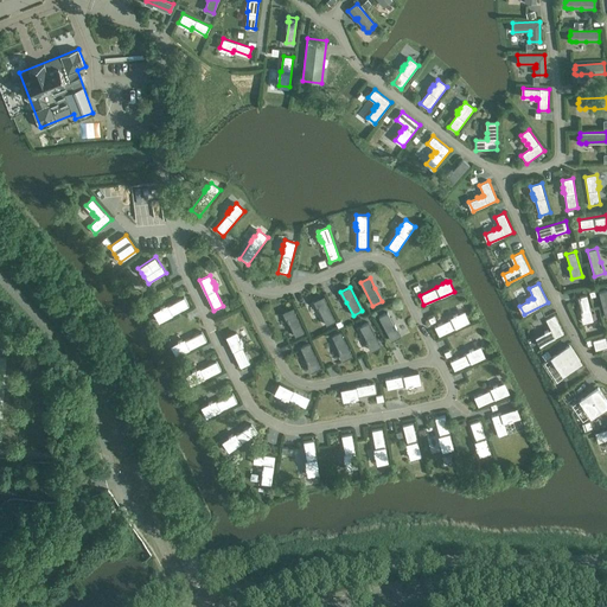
[(583,323),(594,320),(587,294),(577,298),(581,312),(583,323)]
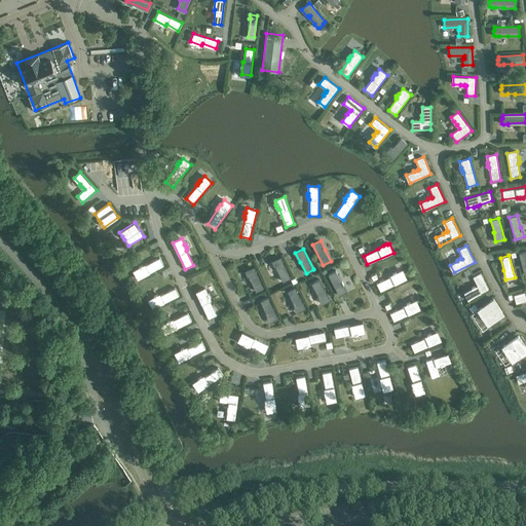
[(283,282),(291,277),(280,257),(272,261),(277,270),(283,282)]
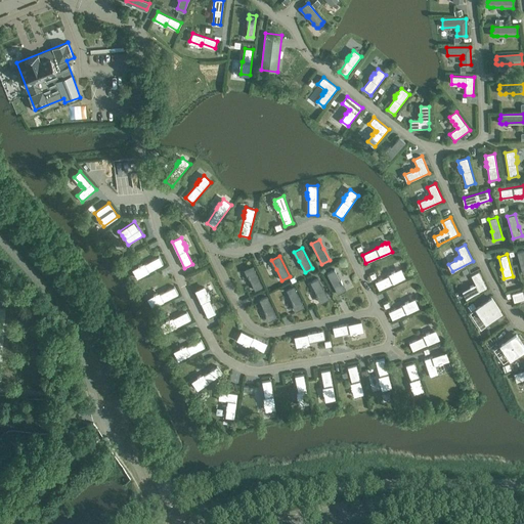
[(138,278),(164,265),(159,257),(144,264),(142,265),(141,264),(138,266),(139,267),(133,270),(138,278)]
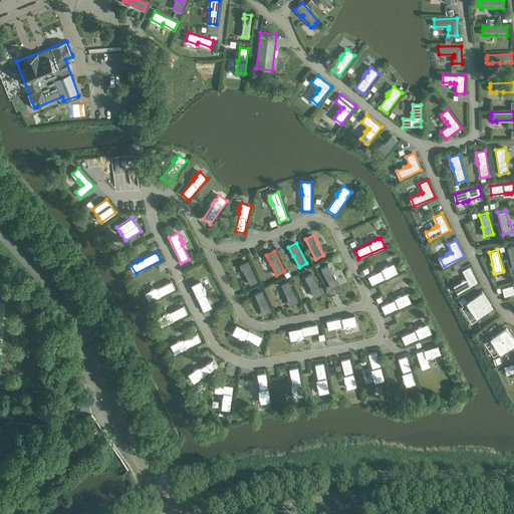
[(250,285),(258,281),(248,261),(240,265),(244,274),(245,273),(250,285)]
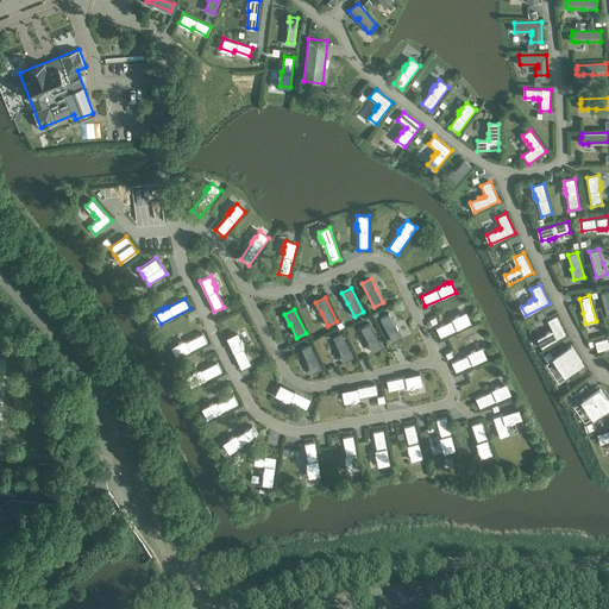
[(393,341),(402,337),(396,326),(395,326),(389,313),(380,318),(393,341)]
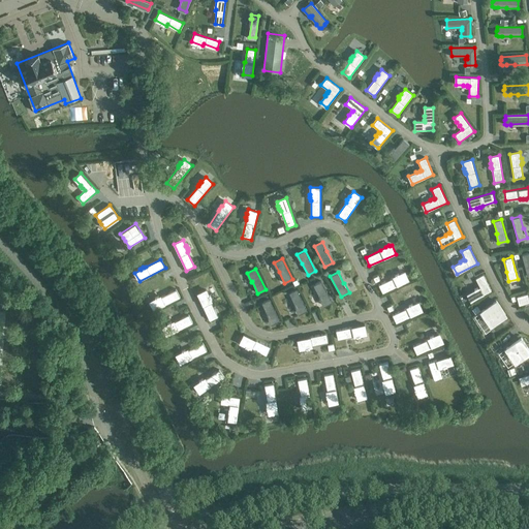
[(378,285),(382,293),(409,281),(405,272),(399,275),(398,274),(395,275),(396,276),(393,277),(394,278),(378,285)]
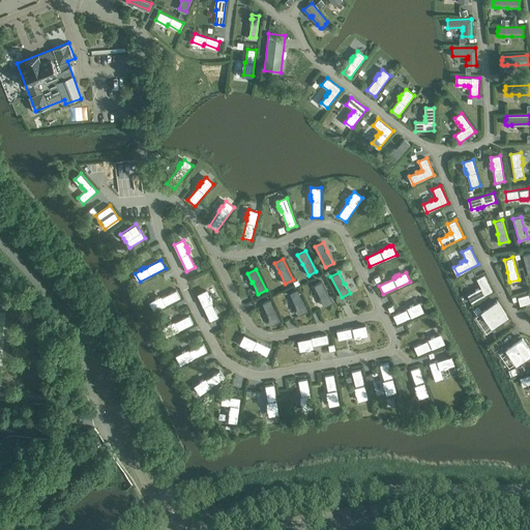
[(493,292),(484,274),(476,278),(480,288),(479,289),(479,288),(475,290),(476,291),(468,295),(472,302),(493,292)]
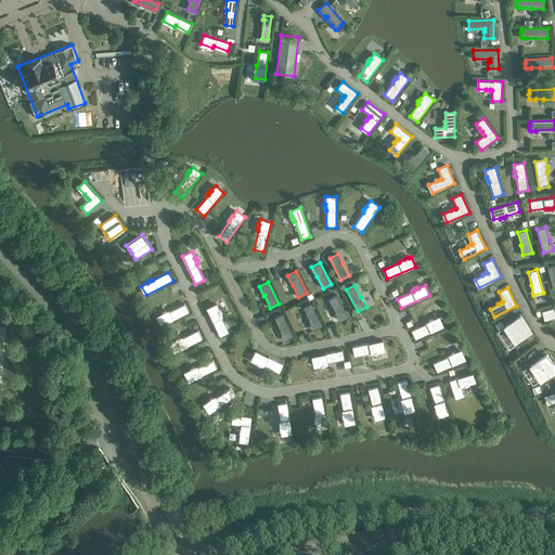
[(339,320),(348,315),(337,295),(328,299),(335,310),(335,311),(339,320)]
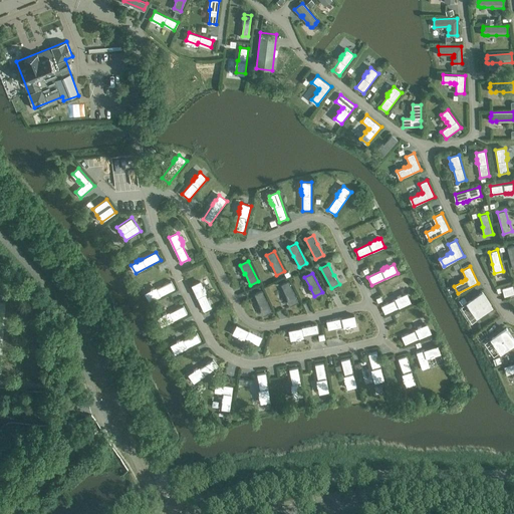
[(290,304),(298,300),(288,280),(281,284),(286,295),(290,304)]
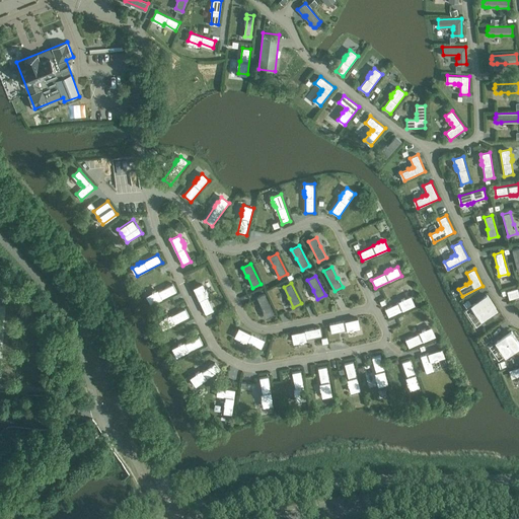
[(151,304),(176,292),(172,284),(158,291),(158,290),(156,291),(155,291),(152,292),(152,293),(147,296),(151,304)]
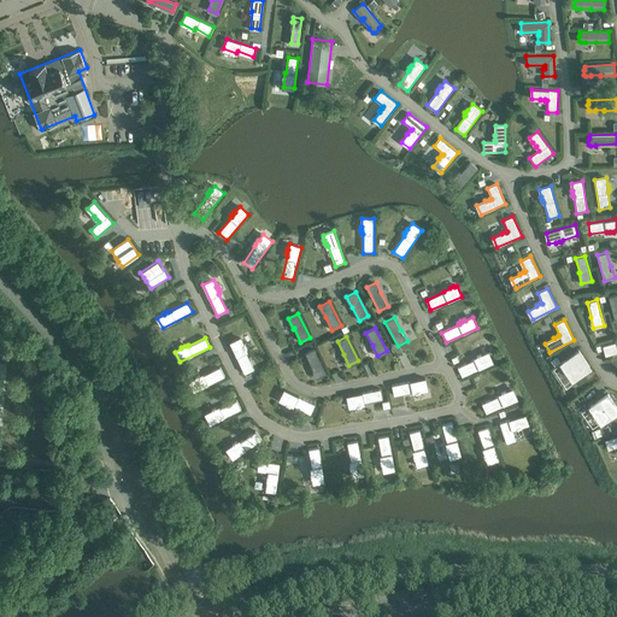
[(245,374),(254,369),(246,352),(247,352),(246,348),(247,348),(245,345),(244,345),(241,338),(230,342),(245,374)]
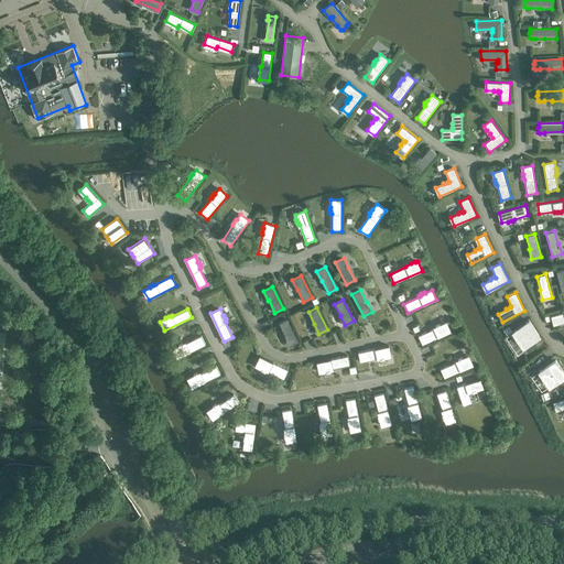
[(563,311),(551,315),(553,325),(563,322),(563,311)]
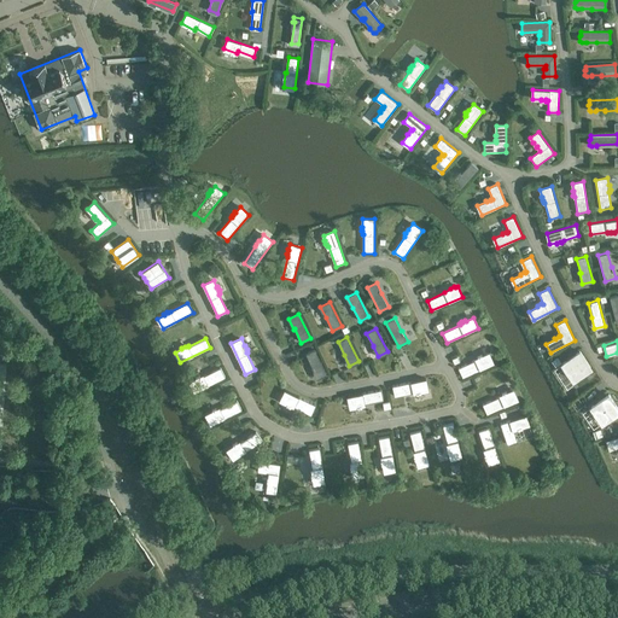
[(316,378),(326,373),(315,349),(305,354),(313,367),(312,367),(316,378)]
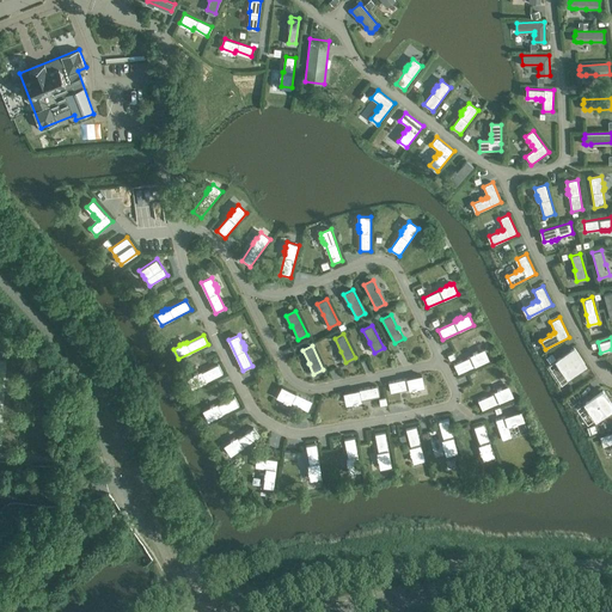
[(585,363),(575,348),(557,360),(560,363),(558,365),(561,368),(562,368),(568,375),(585,363)]
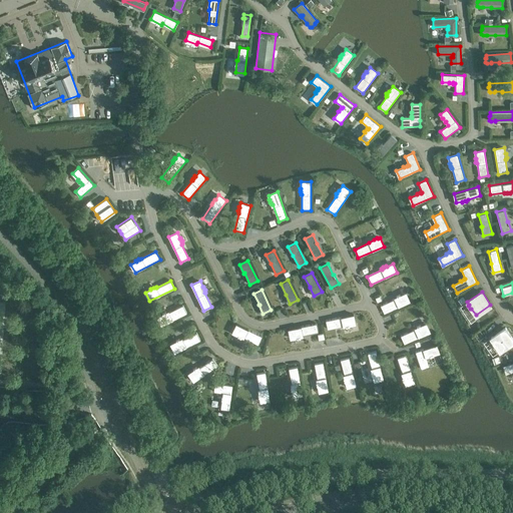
[(395,299),(380,306),(384,314),(410,302),(406,293),(400,296),(400,295),(396,297),(397,298),(395,299)]
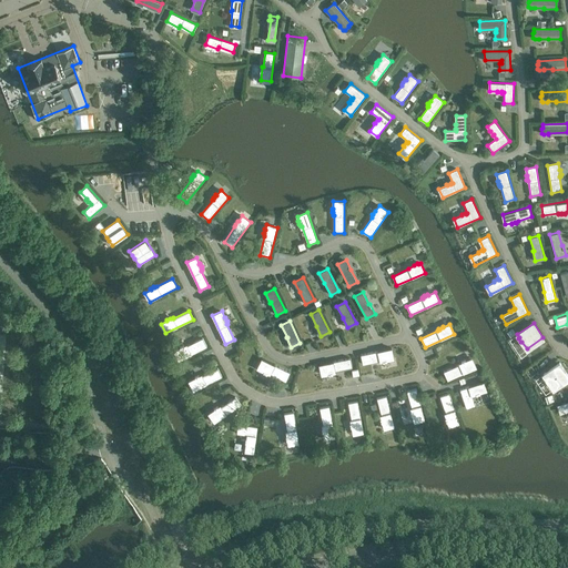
[(179,361),(208,346),(203,337),(186,346),(186,345),(184,346),(183,345),(180,347),(181,348),(174,351),(179,361)]
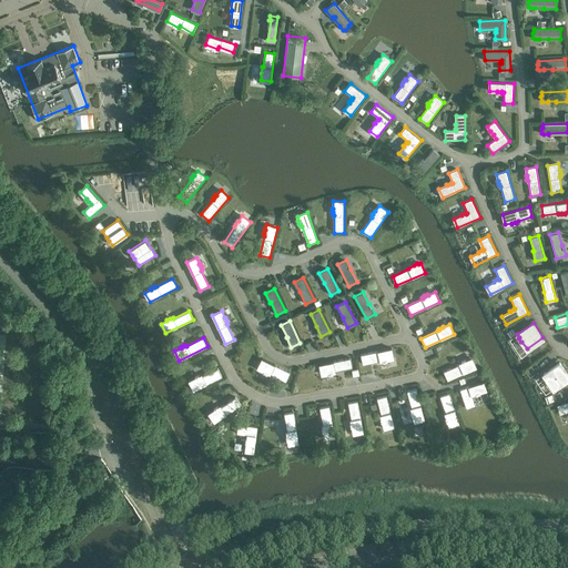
[(361,355),(363,364),(379,361),(379,362),(383,361),(383,362),(387,361),(387,359),(394,358),(392,348),(361,355)]
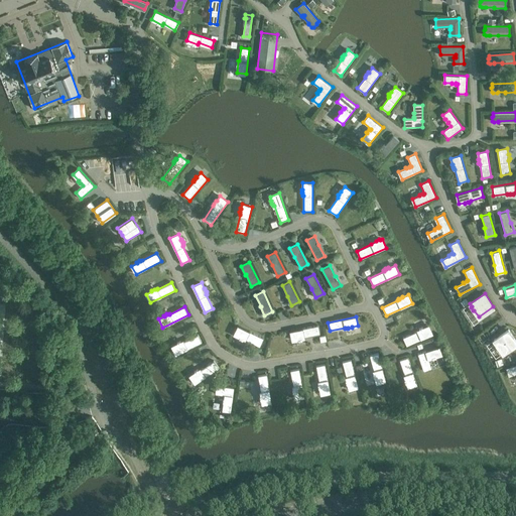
[(304,338),(320,334),(318,325),(290,331),(292,341),(298,340),(298,341),(302,340),(302,339),(304,338)]
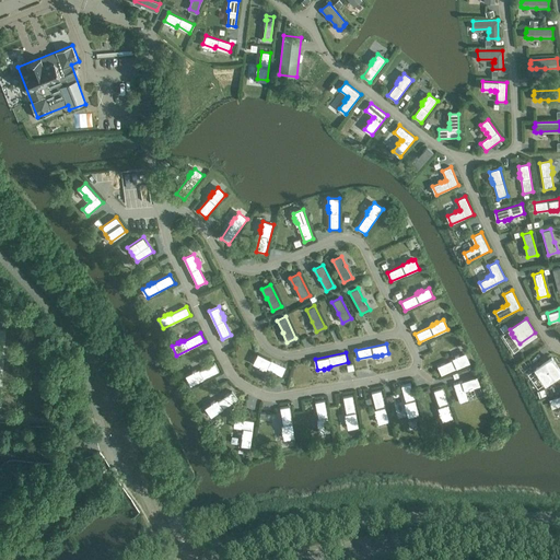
[(282,376),(287,368),(258,353),(254,363),(260,366),(259,368),(263,369),(264,368),(266,369),(267,369),(282,376)]
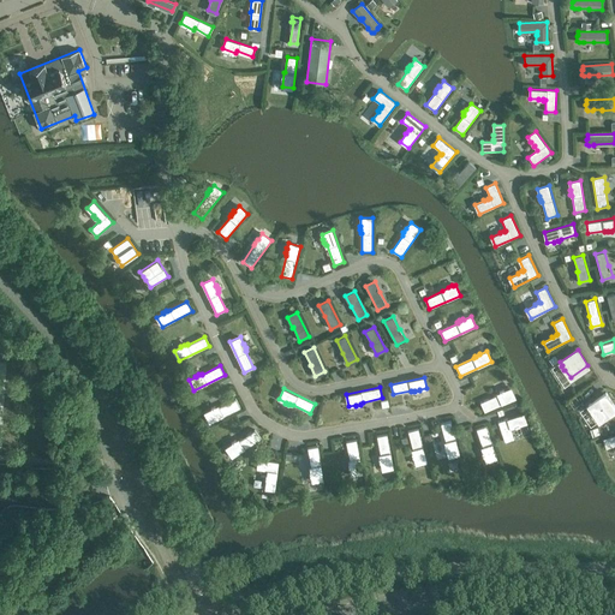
[(484,412),(515,399),(511,388),(505,390),(503,389),(500,392),(500,393),(497,394),(481,402),(484,412)]
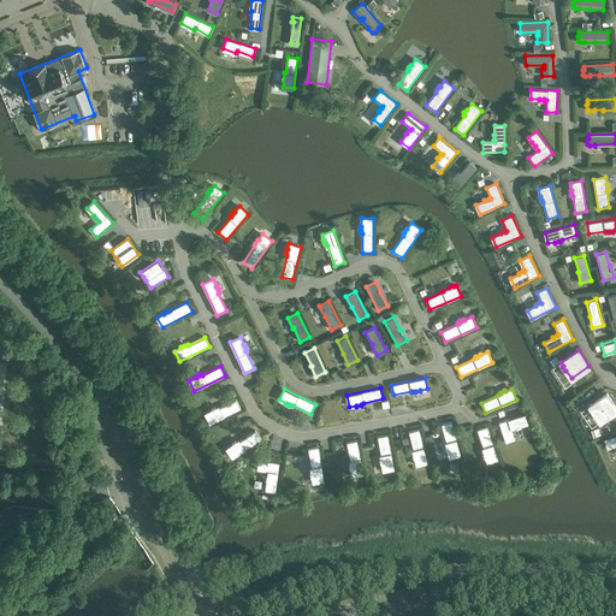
[(615,410),(615,407),(606,394),(588,406),(592,409),(591,410),(593,414),(594,414),(599,421),(615,410)]
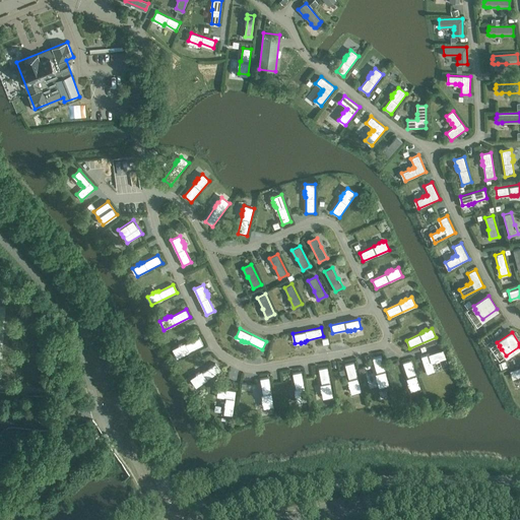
[(178,358),(203,345),(199,337),(185,344),(184,343),(182,344),(182,343),(179,345),(179,346),(174,349),(178,358)]
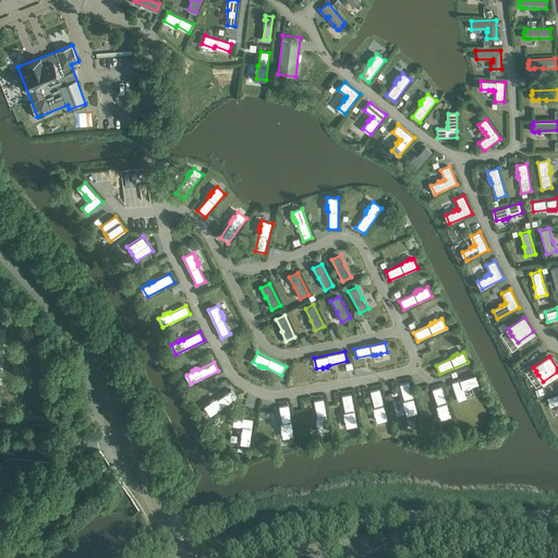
[(475,375),(451,383),(458,401),(468,398),(463,388),(468,387),(468,388),(472,386),(471,385),(477,384),(475,375)]
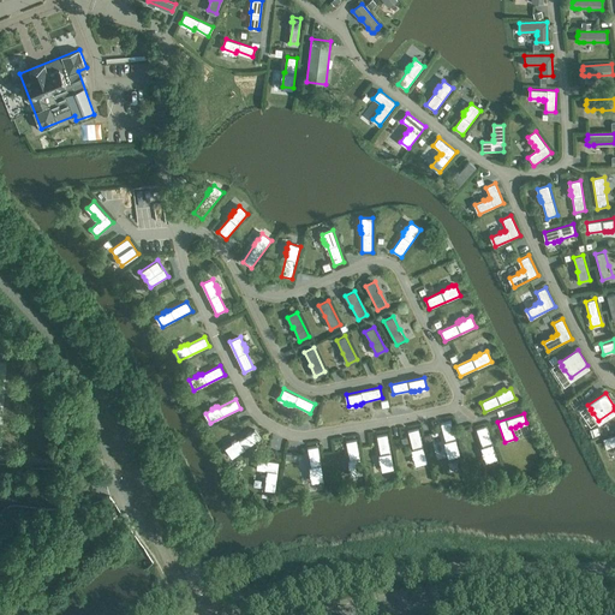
[(460,454),(451,421),(441,424),(446,442),(445,442),(446,446),(445,446),(446,449),(447,449),(449,457),(460,454)]
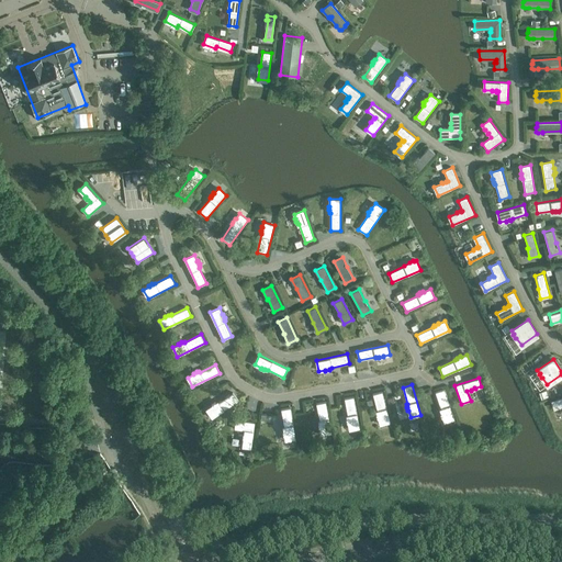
[(442,417),(445,422),(454,418),(445,389),(435,392),(441,411),(441,413),(440,414),(441,417),(442,417)]
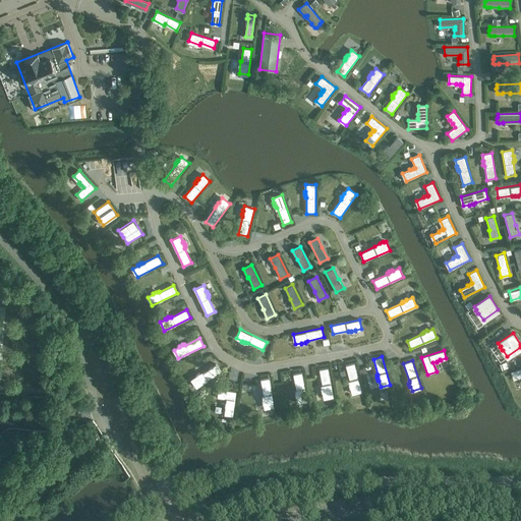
[(354,363),(346,365),(350,382),(349,382),(350,384),(349,384),(350,388),(351,387),(352,394),(362,391),(354,363)]
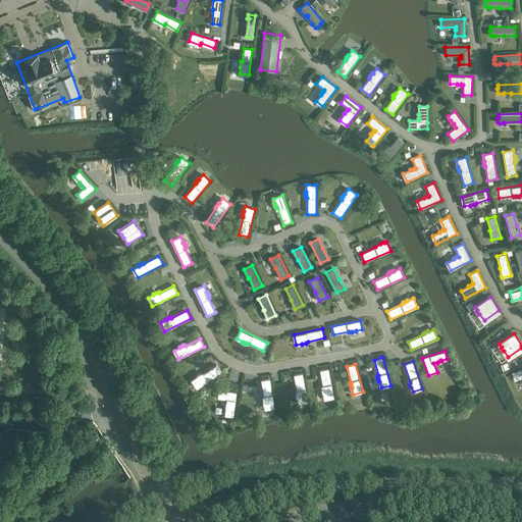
[(198,388),(221,372),(216,365),(203,374),(202,373),(200,374),(197,375),(197,376),(192,380),(198,388)]
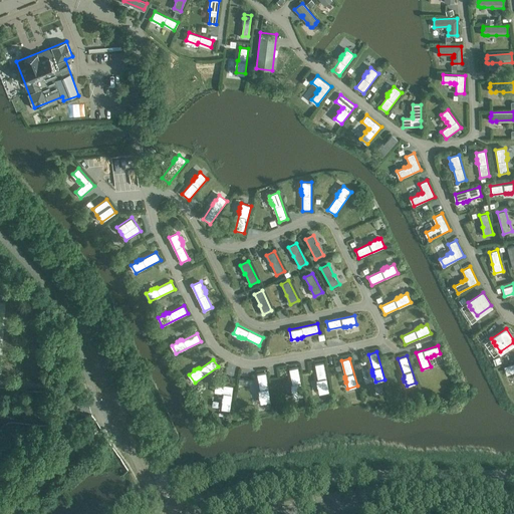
[(513,361),(505,365),(507,373),(513,370),(513,361)]
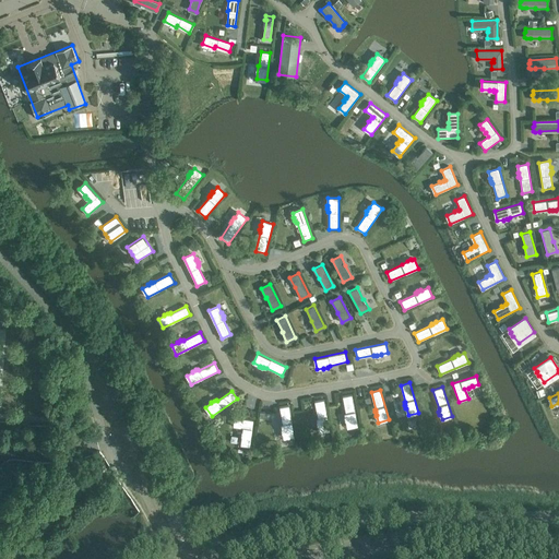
[(353,394),(343,396),(346,414),(345,414),(346,416),(345,416),(345,420),(346,420),(347,427),(358,425),(353,394)]
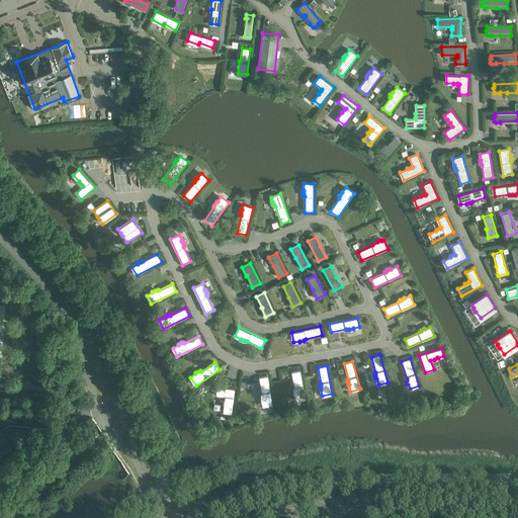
[(306,399),(300,370),(291,372),(294,387),(294,389),(294,391),(293,391),(294,395),(295,394),(296,401),(306,399)]
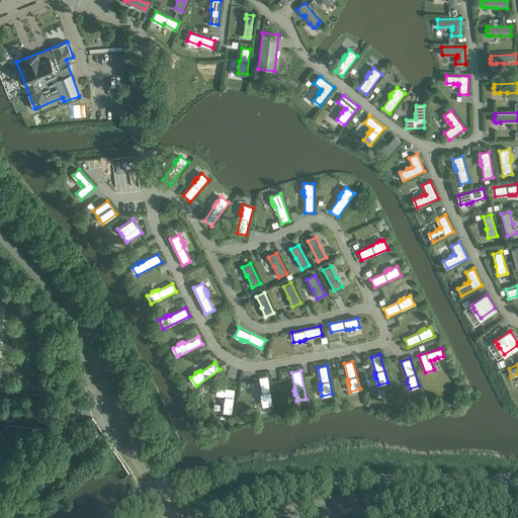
[(273,404),(268,375),(259,377),(262,394),(261,394),(261,396),(260,396),(261,400),(262,400),(263,406),(273,404)]
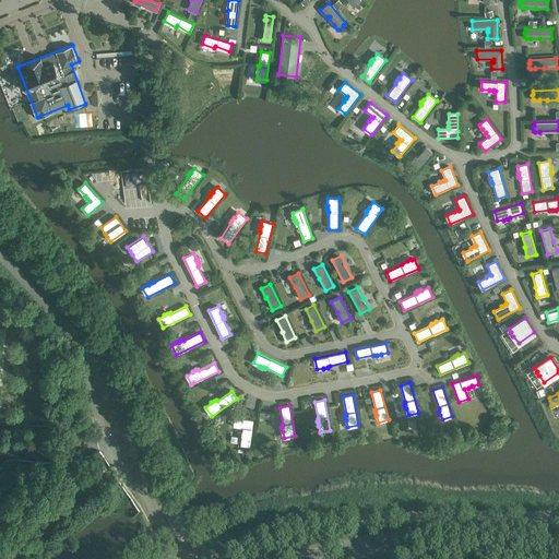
[(250,445),(253,420),(234,417),(233,427),(244,428),(244,432),(242,431),(241,436),(242,436),(241,443),(250,445)]
